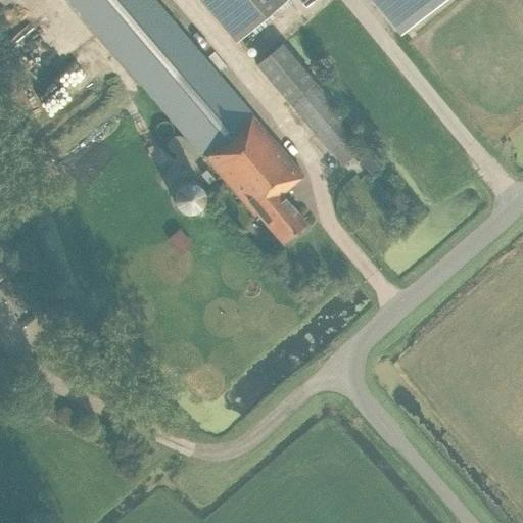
[(151,0),(65,0),(253,218),(255,216),(281,245),(304,225),(279,196),(302,176),(151,0)]
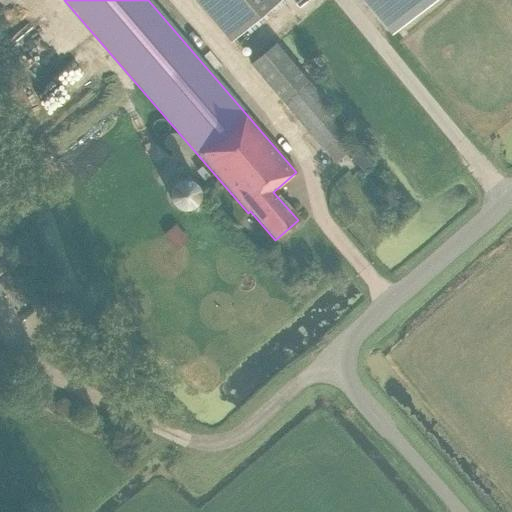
[(196,0),(231,41),(279,0),(196,0)]
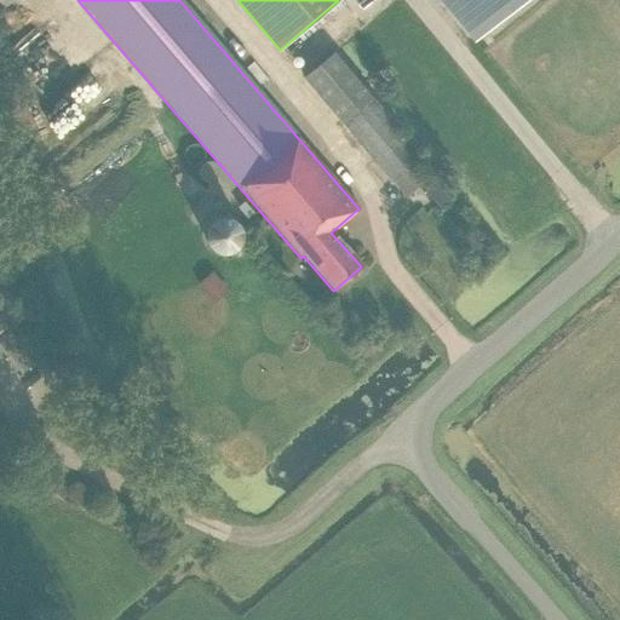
[(526,0),(441,0),(476,41),(526,0)]
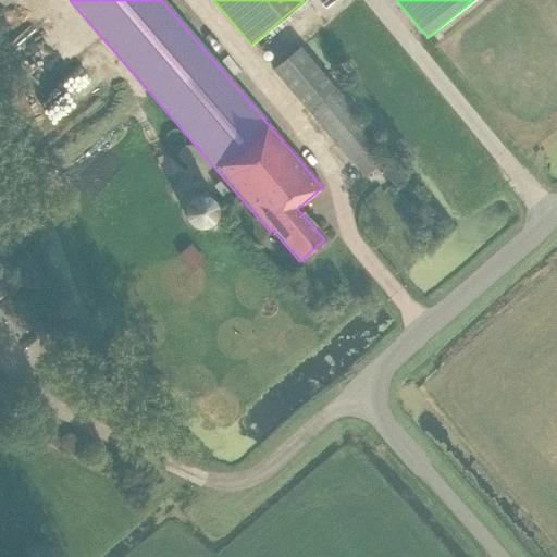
[(351,163),(363,176),(382,160),(371,147),(378,141),(299,47),(272,70),(350,164),(351,163)]
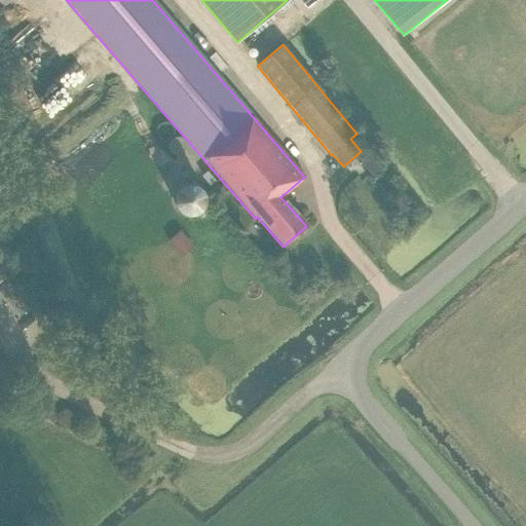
[(368,151),(360,157),(371,171),(379,164),(368,151)]
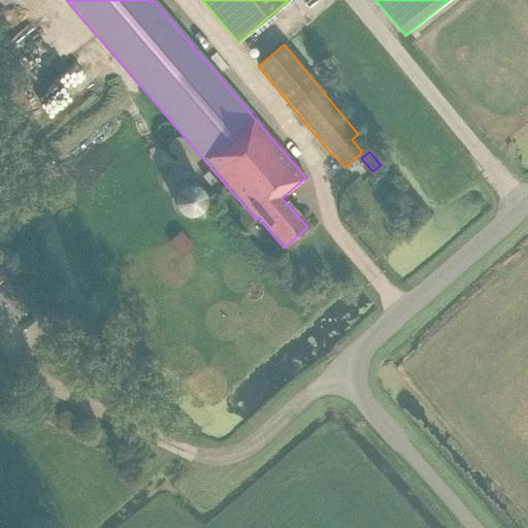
[(168,243),(178,258),(195,246),(186,232),(168,243)]
